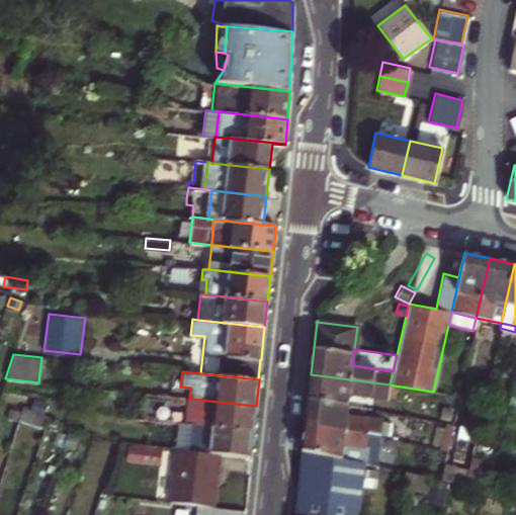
[(348,405),(349,395),(387,400),(388,398),(390,384),(311,374),(308,400),(348,405)]
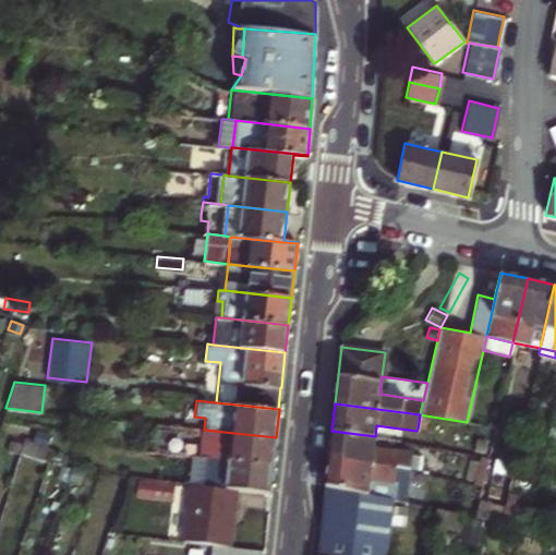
[(492,429),(480,425),(476,438),(488,441),(492,429)]
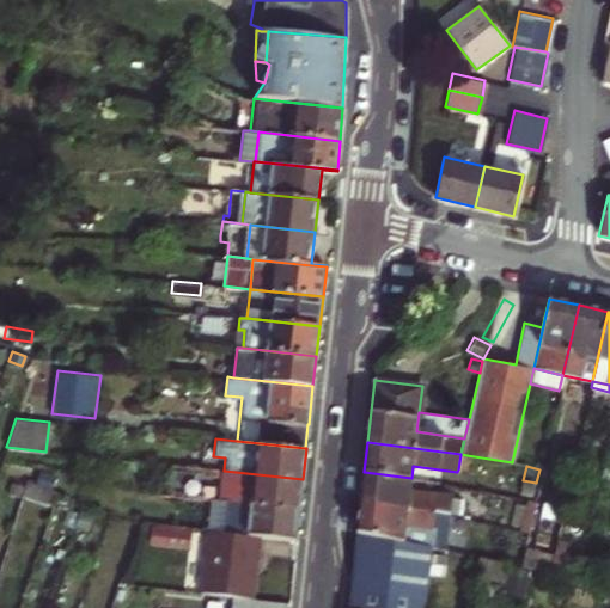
[(224,471),(223,471),(220,499),(299,509),(303,479),(224,471)]
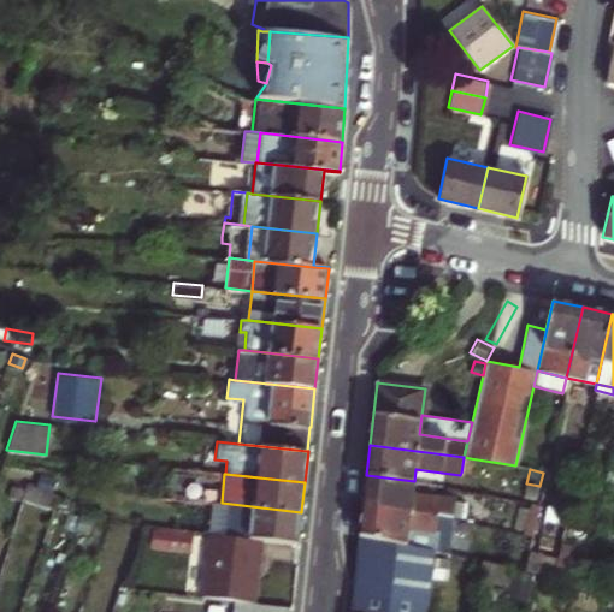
[(414,481),(366,475),(362,503),(436,514),(452,517),(458,518),(460,503),(460,501),(418,495),(420,482),(414,481)]
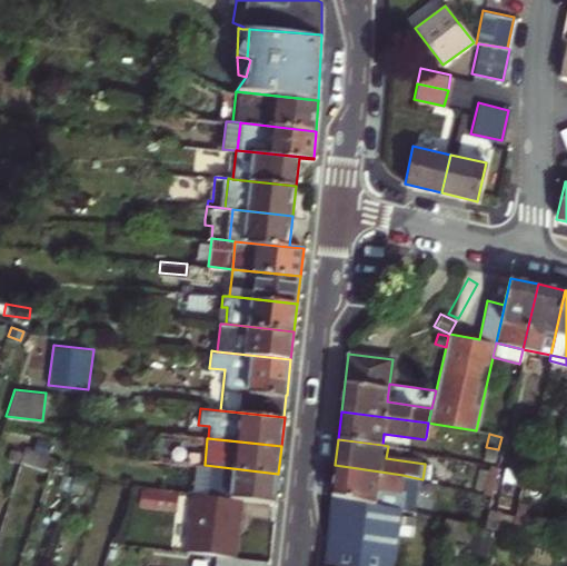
[(22,447),(19,459),(48,470),(51,457),(22,447)]
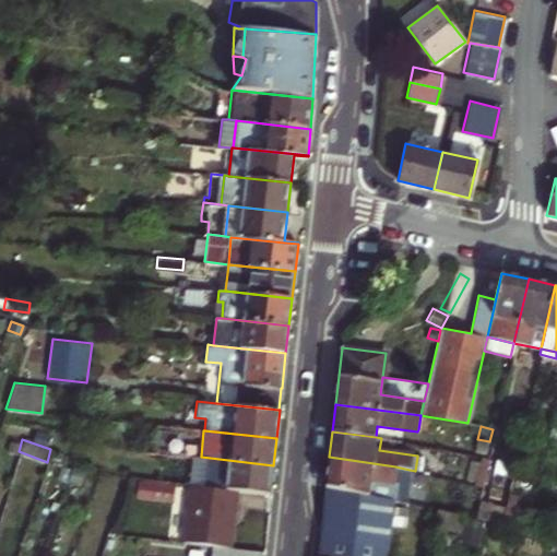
[(198,446),(187,445),(186,456),(194,457),(197,457),(198,446)]
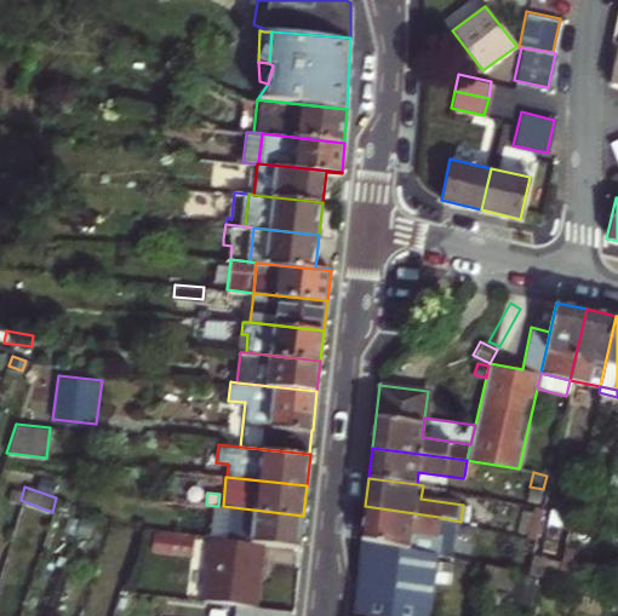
[(533,505),(526,536),(534,539),(542,506),(533,505)]
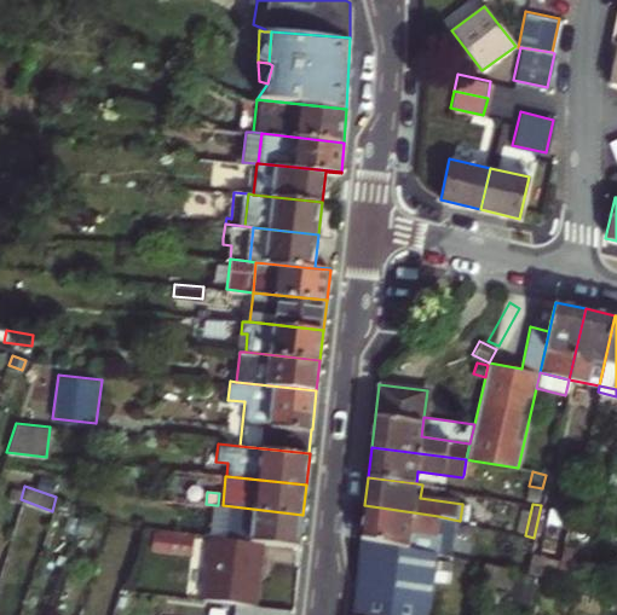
[(215,505),(213,535),(299,545),(303,515),(223,505),(218,505),(215,505)]
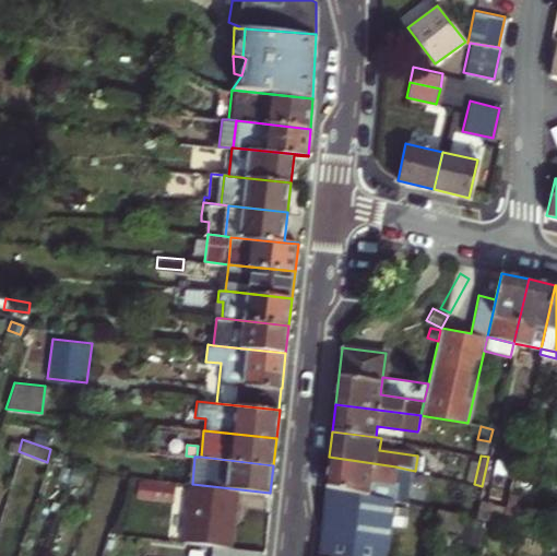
[(392,500),(395,466),(329,457),(326,486),(392,500)]
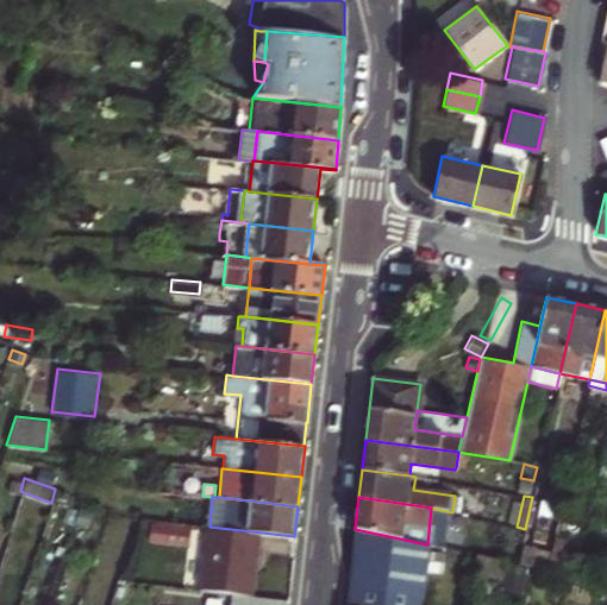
[(431,508),(427,544),(443,547),(446,511),(431,508)]
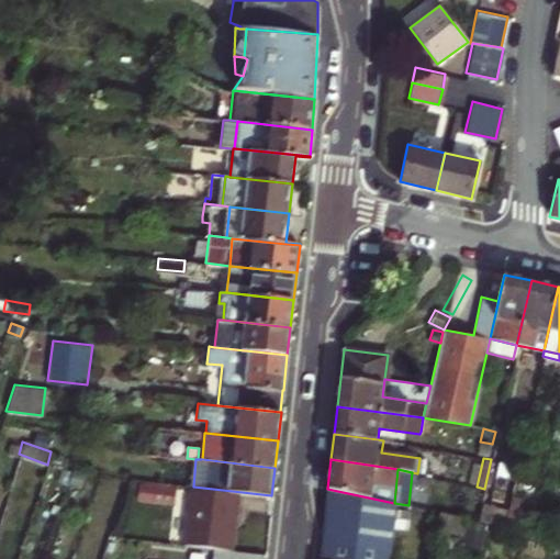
[(495,478),(490,501),(507,505),(510,498),(513,482),(495,478)]
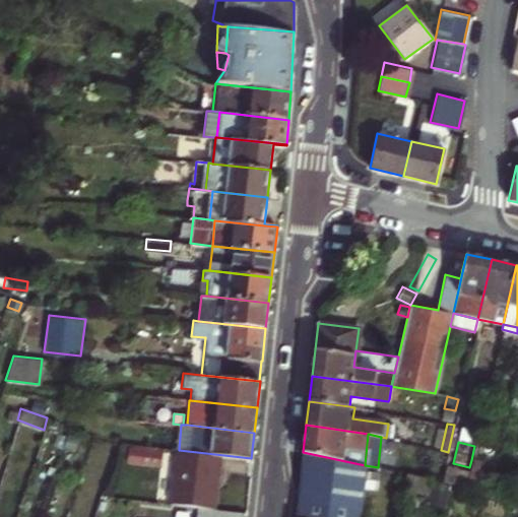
[(160,450),(130,447),(129,462),(159,464),(160,450)]
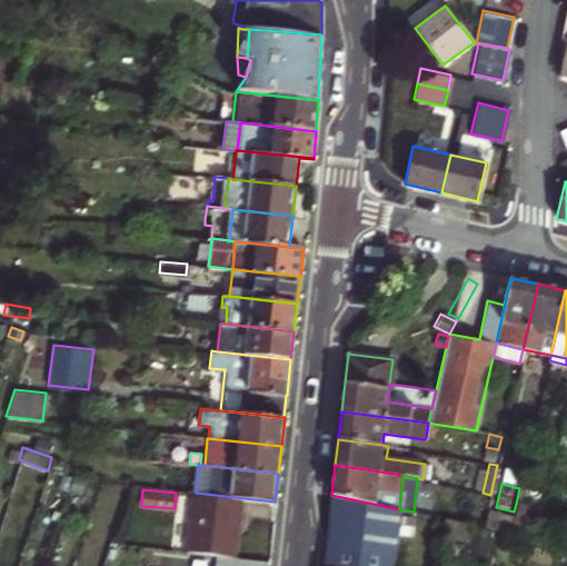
[(192,493),(186,550),(217,554),(235,556),(241,499),(192,493)]
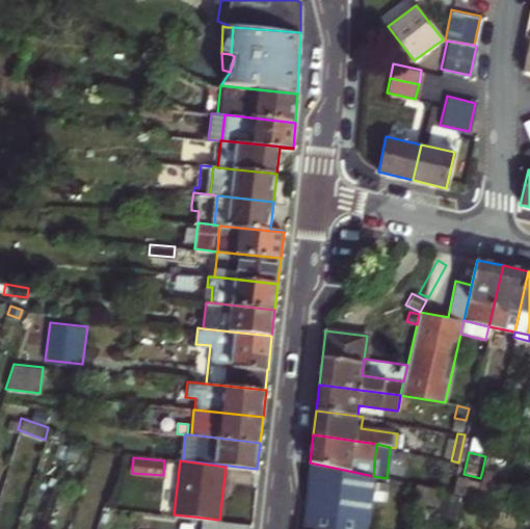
[(310,463),(301,528),(367,528),(371,499),(373,482),(373,476),(310,463)]
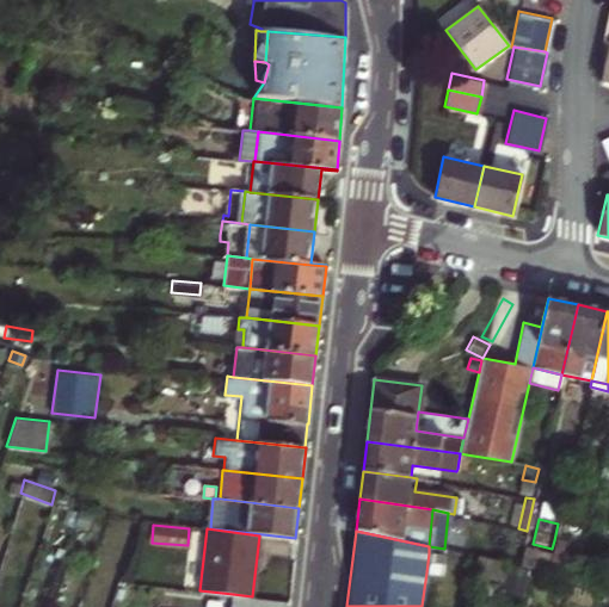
[(517,531),(515,543),(522,545),(524,533),(517,531)]
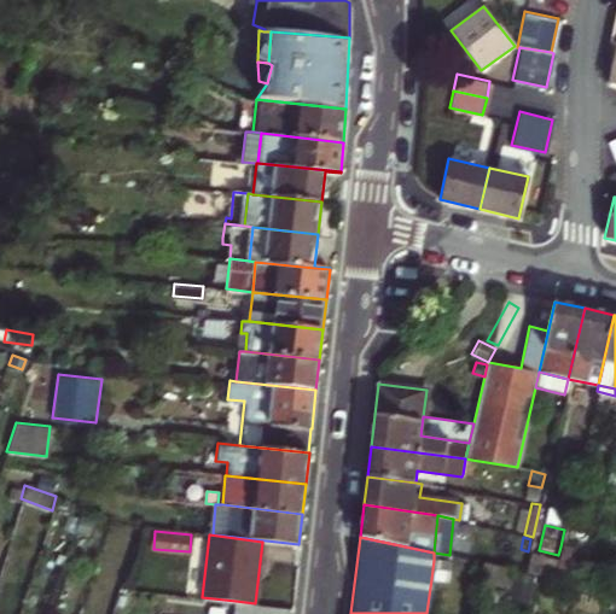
[(583,585),(587,563),(570,560),(573,549),(561,547),(558,555),(553,577),(583,585)]
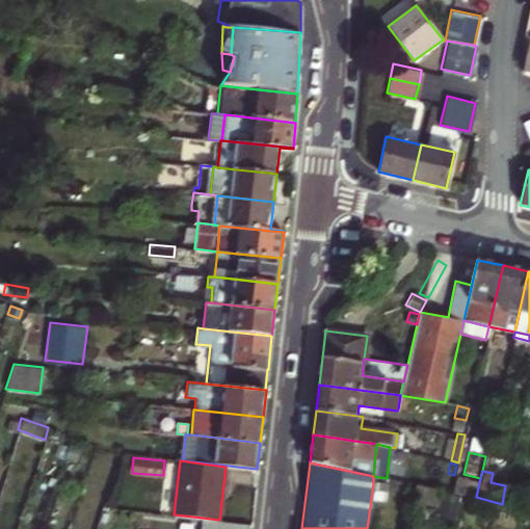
[(464,474),(455,473),(451,492),(469,495),(476,497),(480,478),(464,474)]
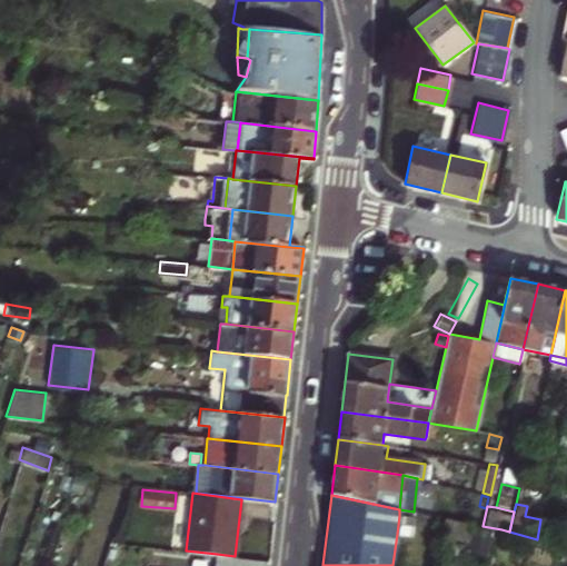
[(411,518),(399,516),(397,534),(410,536),(411,518)]
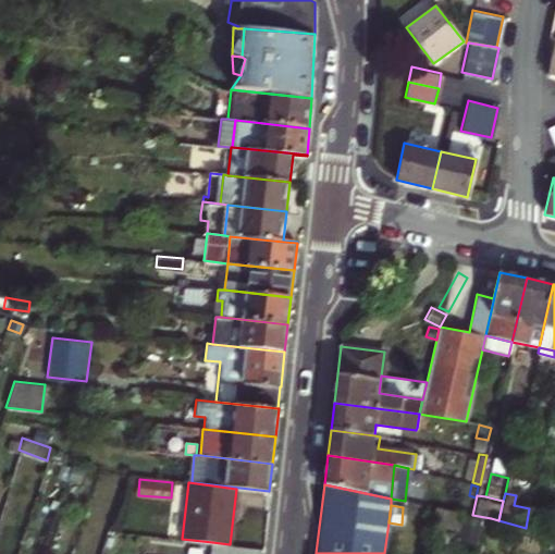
[(434,507),(431,525),(458,530),(461,513),(434,507)]
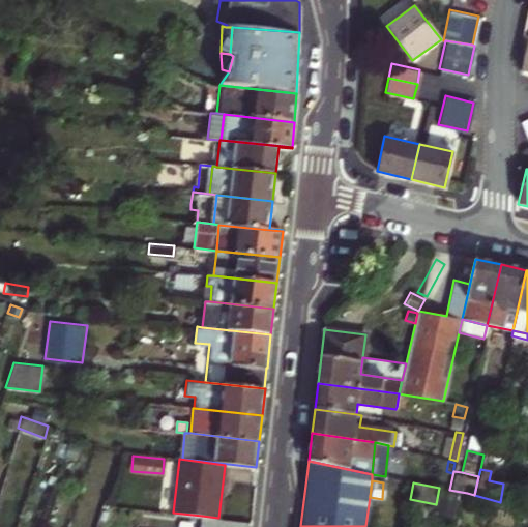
[(442,491),(438,510),(455,514),(459,494),(442,491)]
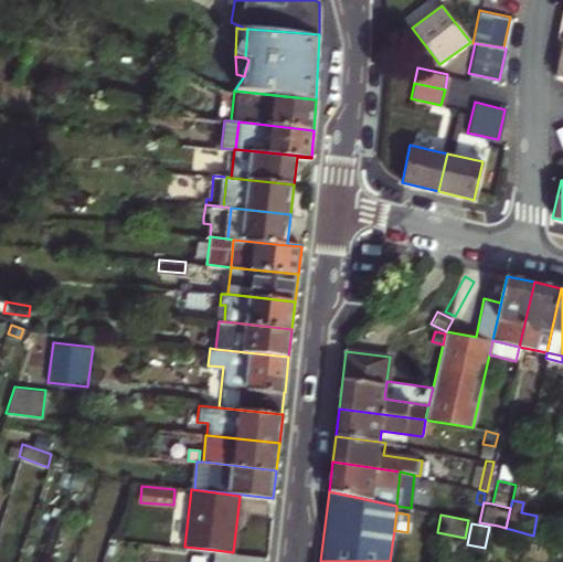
[(215,550),(213,561),(264,561),(265,557),(233,552),(215,550)]
